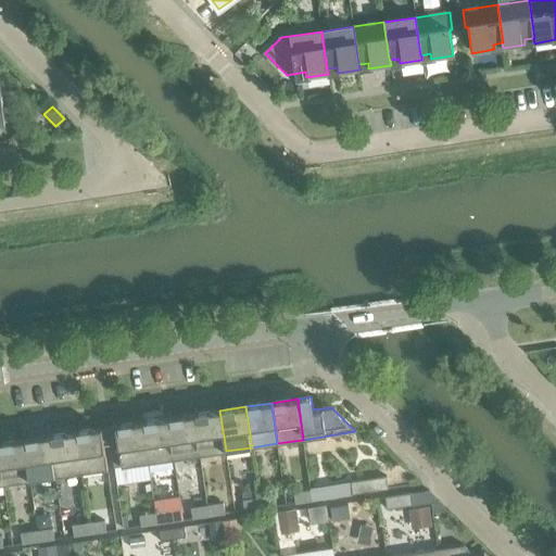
[(219,411),(194,414),(200,455),(226,451),(219,411)]
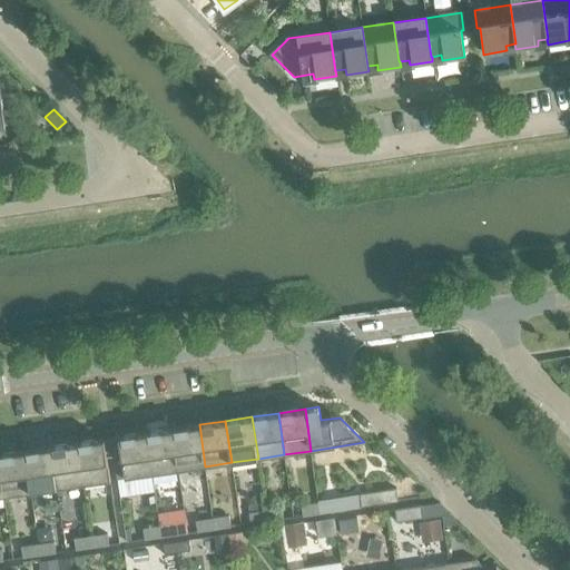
[(199,424),(173,429),(179,470),(205,467),(199,424)]
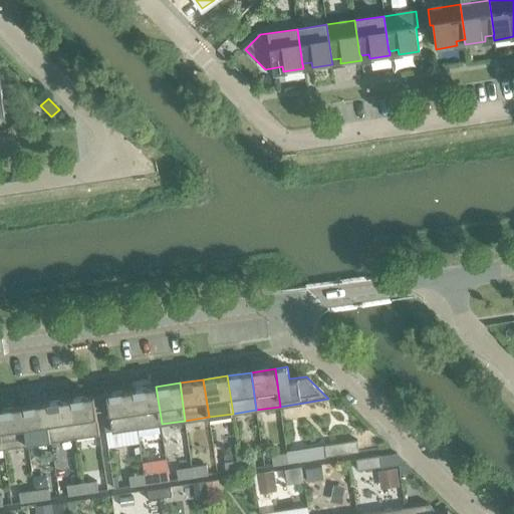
[(156,387),(132,390),(138,428),(162,424),(156,387)]
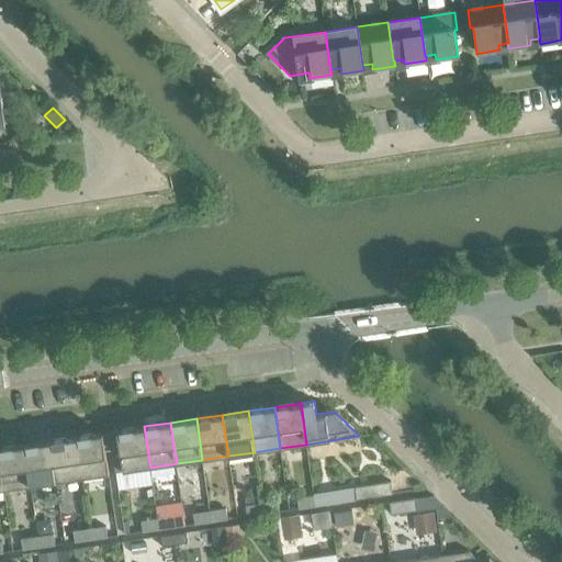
[(150,468),(144,426),(109,431),(111,450),(113,462),(121,461),(122,472),(150,468)]
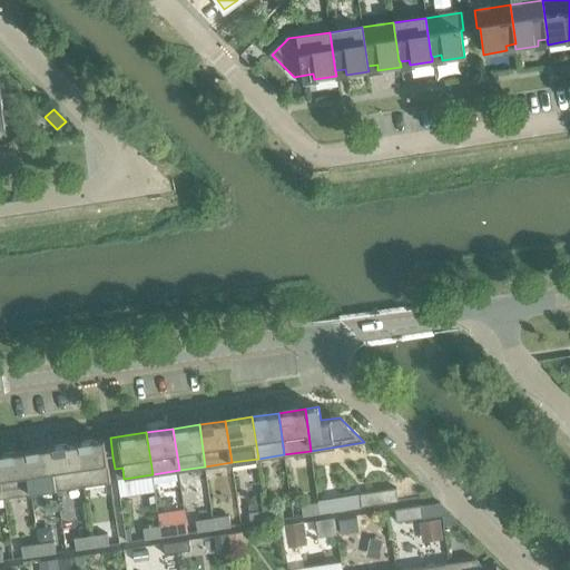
[(104,439),(77,443),(84,484),(109,481),(104,439)]
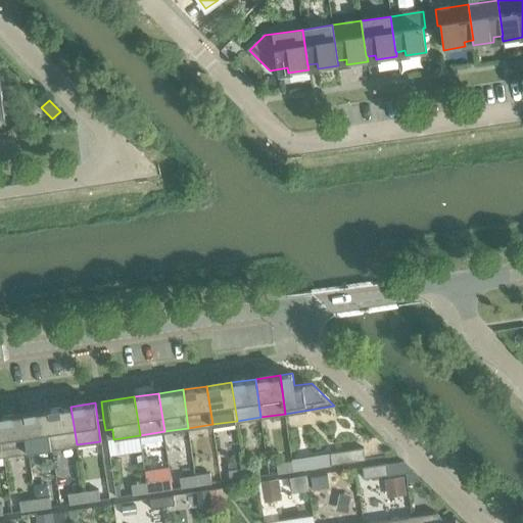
[(70,407),(47,410),(52,448),(77,444),(70,407)]
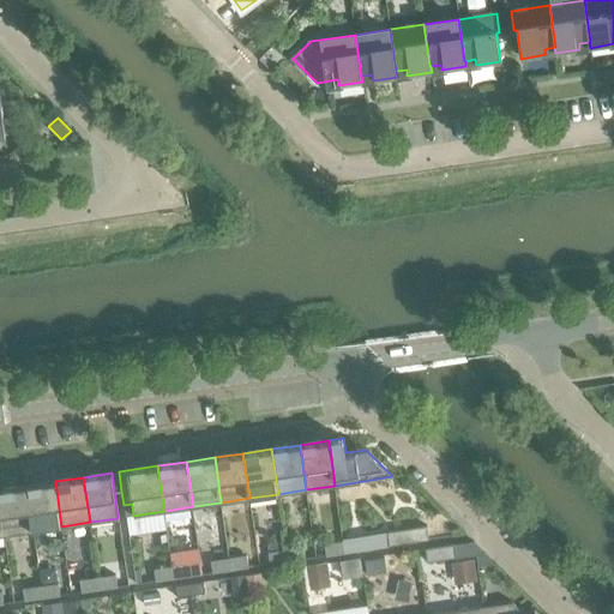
[(55,481),(26,486),(34,530),(61,527),(55,481)]
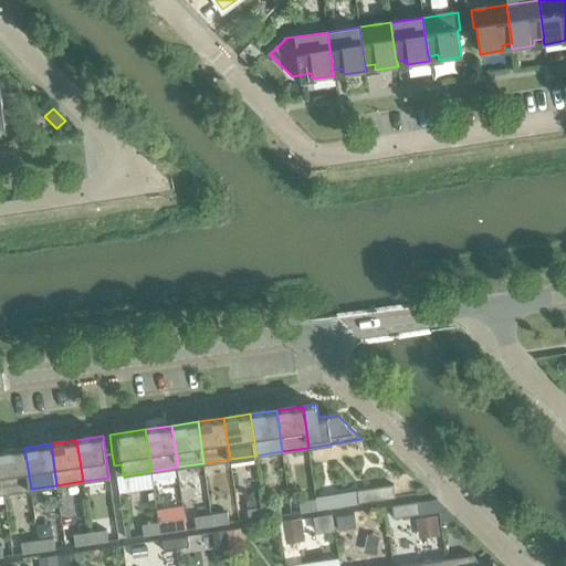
[(24,448),(0,451),(0,464),(4,493),(31,489),(24,448)]
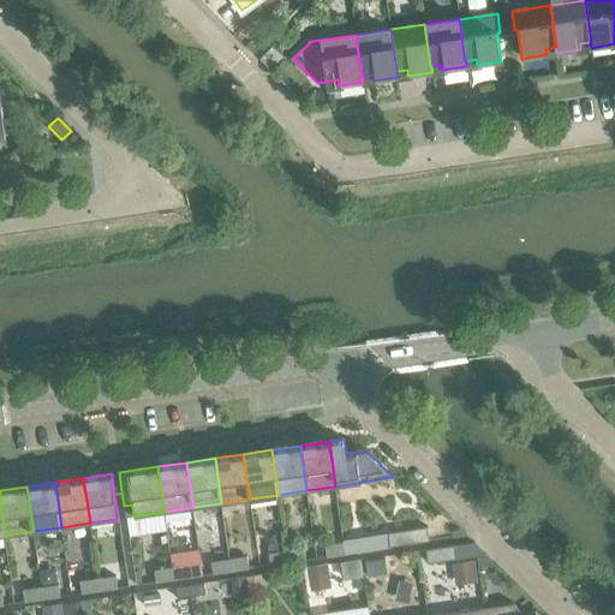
[(386,533),(388,548),(429,541),(427,527),(386,533)]
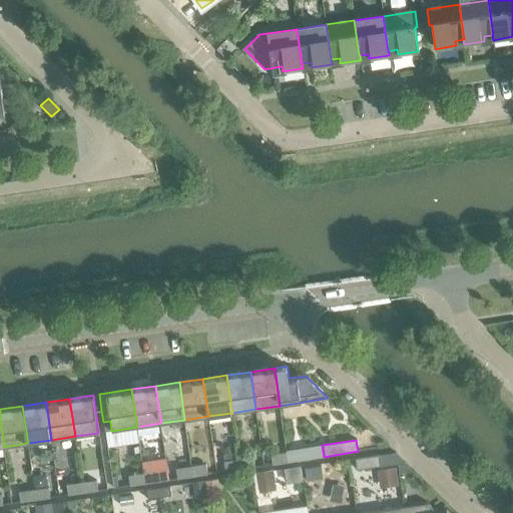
[(271,455),(272,465),(287,462),(286,452),(271,455)]
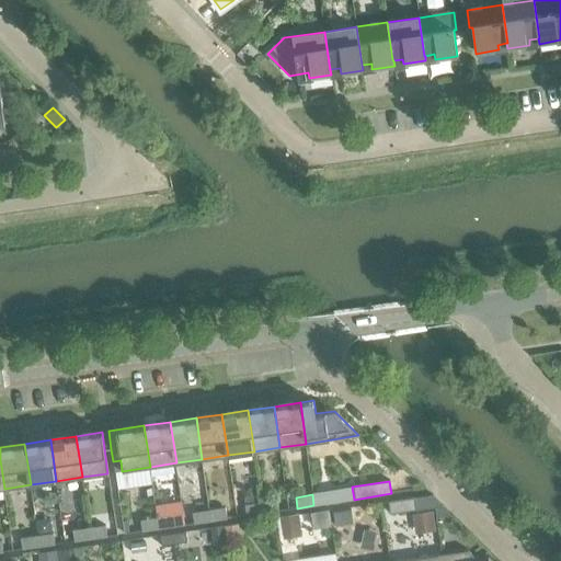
[(432,494),(413,497),(413,499),(415,511),(434,507),(443,506),(433,495),(432,494)]
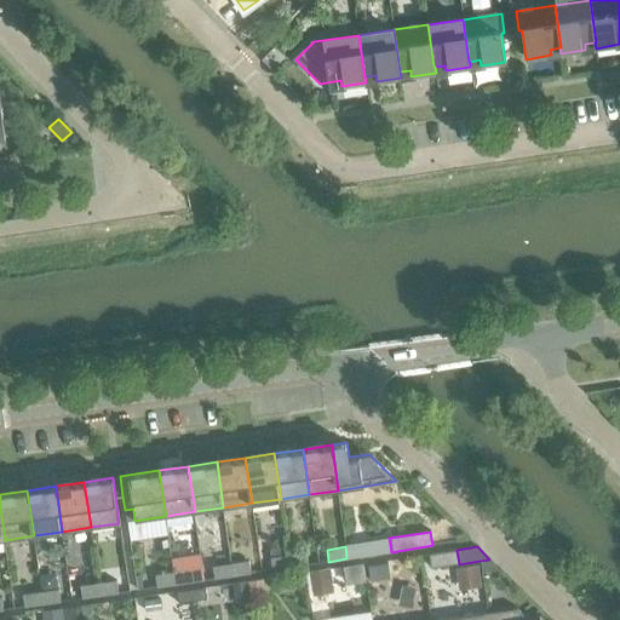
[(459,564),(457,551),(457,550),(429,555),(430,568),(459,564)]
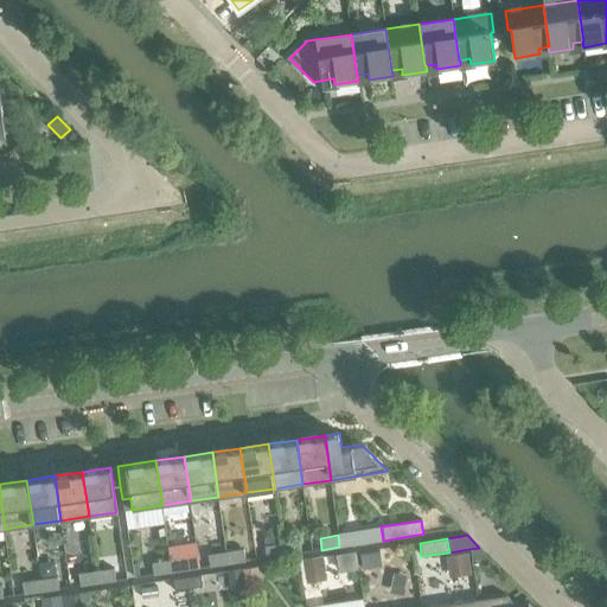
[(299,541),(282,543),(283,555),(301,553),(299,541)]
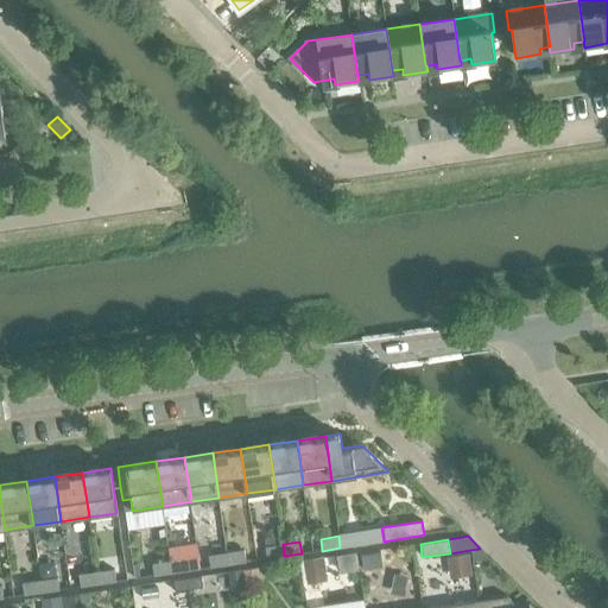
[(284,556),(283,544),(265,546),(266,558),(284,556)]
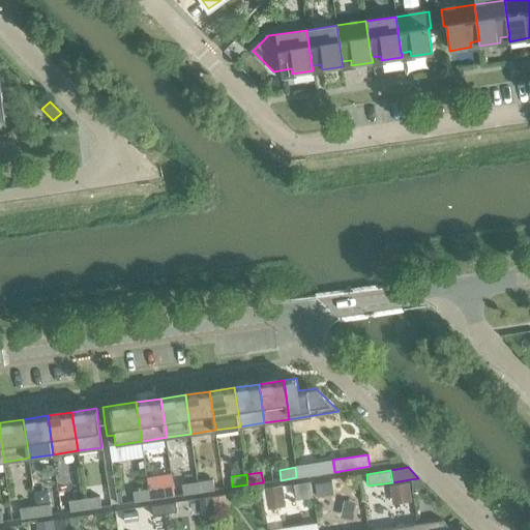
[(418,478),(410,479),(411,490),(427,487),(418,478)]
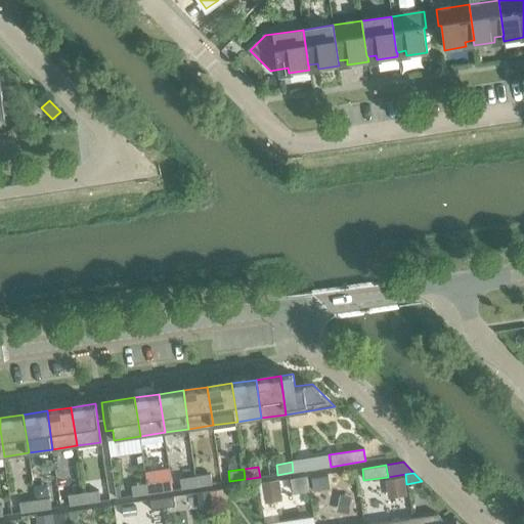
[(210,474),(194,476),(195,486),(211,484),(210,474)]
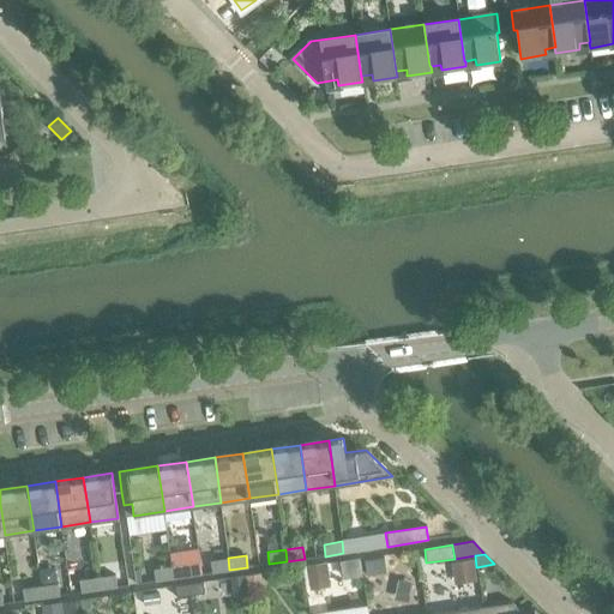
[(229,570),(228,558),(210,561),(212,573),(229,570)]
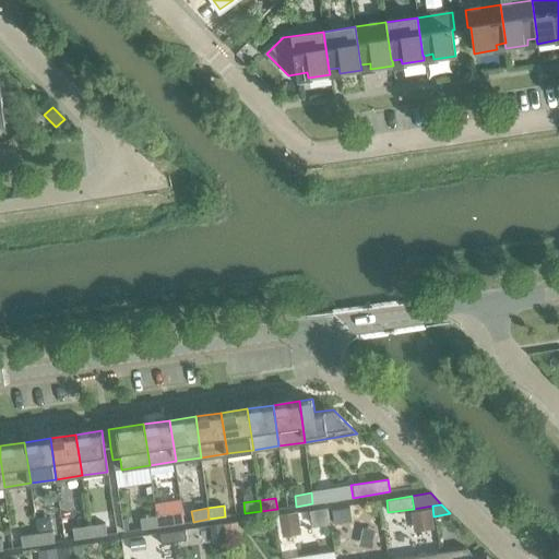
[(349,508),(332,511),(334,524),(352,522),(349,508)]
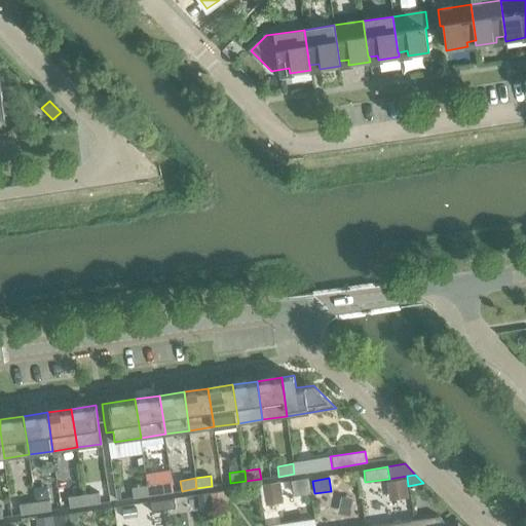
[(405,480),(386,483),(389,499),(408,497),(405,480)]
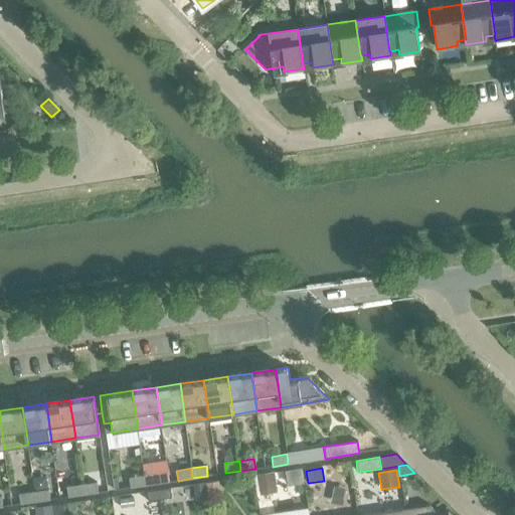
[(274,472),(256,475),(259,495),(277,492),(274,472)]
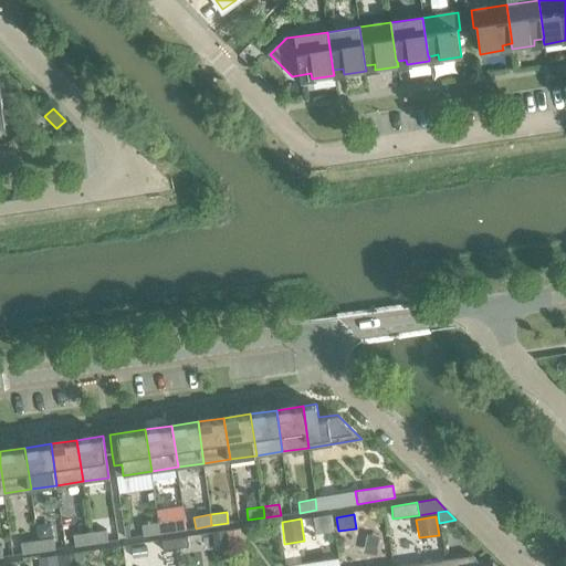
[(174,520),(157,522),(159,533),(176,531),(174,520)]
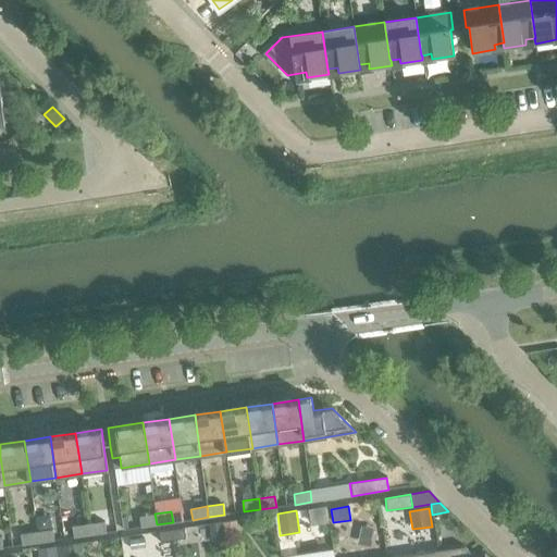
[(157,524),(155,514),(139,517),(140,528),(157,524)]
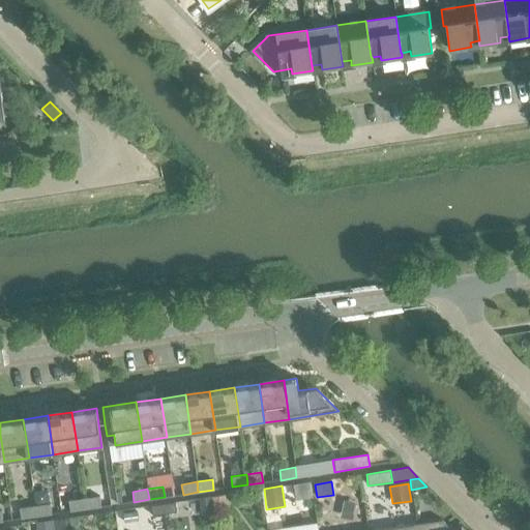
[(225,495),(211,497),(213,513),(227,511),(225,495)]
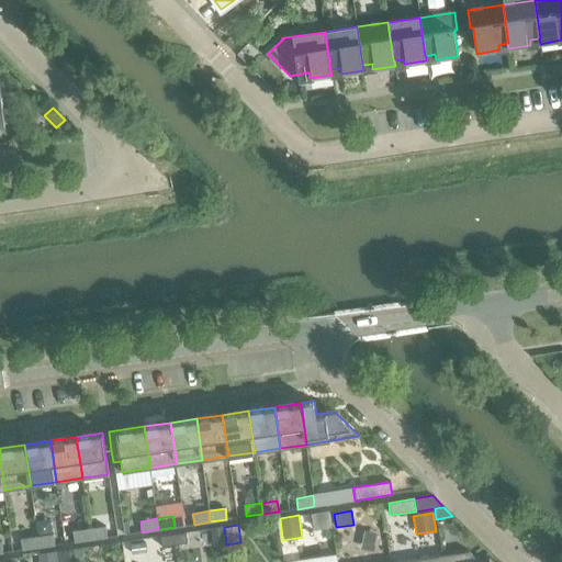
[(105,526),(89,529),(90,540),(107,537),(105,526)]
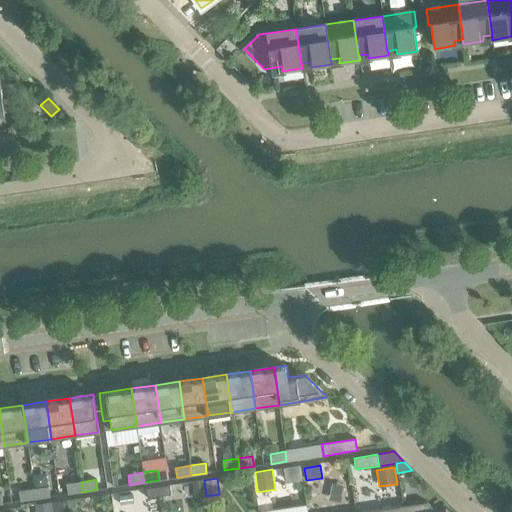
[(204,480),(192,481),(194,497),(206,496),(204,480)]
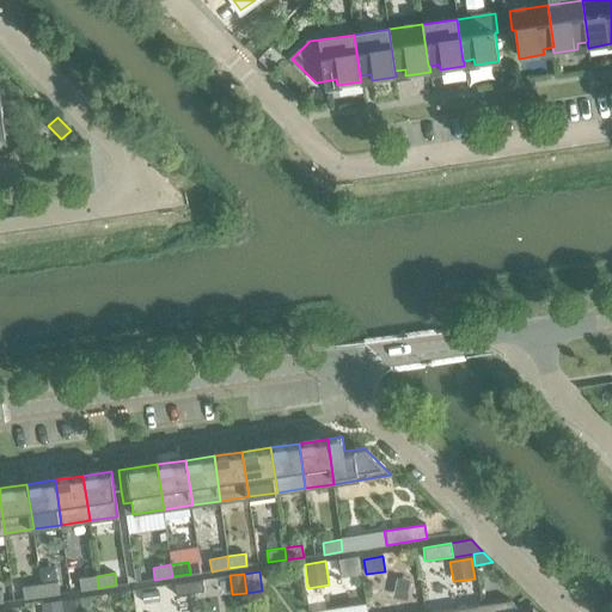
[(98,588),(97,576),(79,579),(80,591),(98,588)]
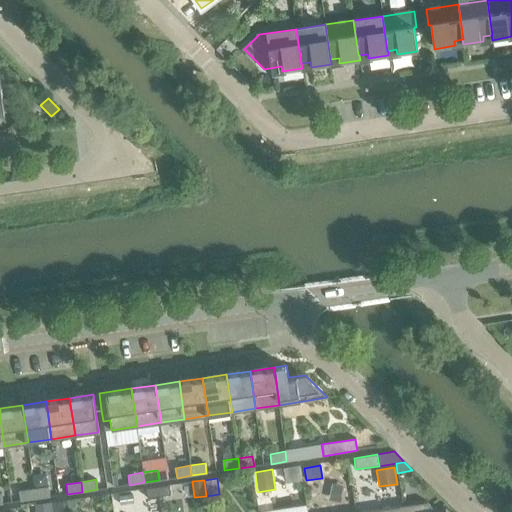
[(169,485),(157,487),(159,497),(170,495),(169,485)]
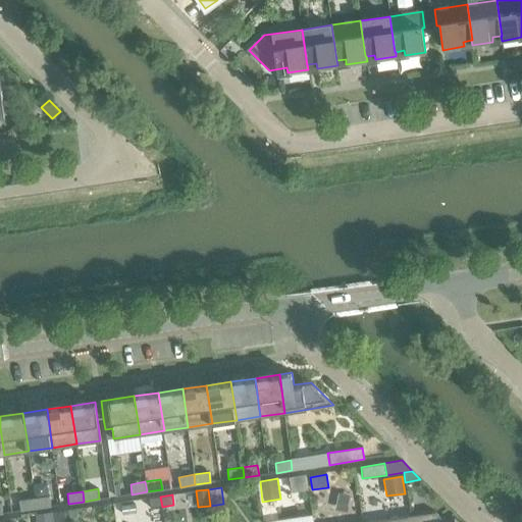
[(49,496),(34,499),(36,509),(50,507),(49,496)]
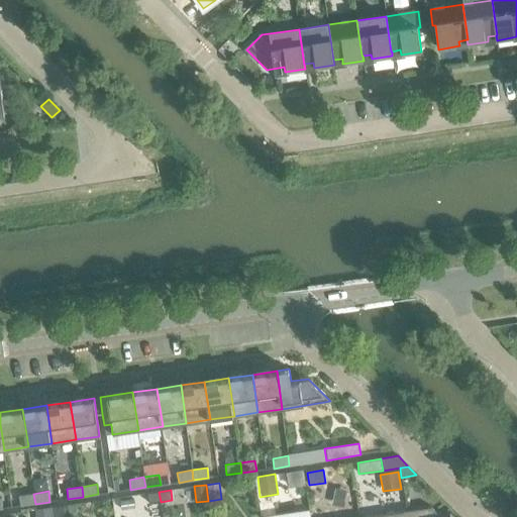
[(161,502),(159,492),(146,494),(148,503),(161,502)]
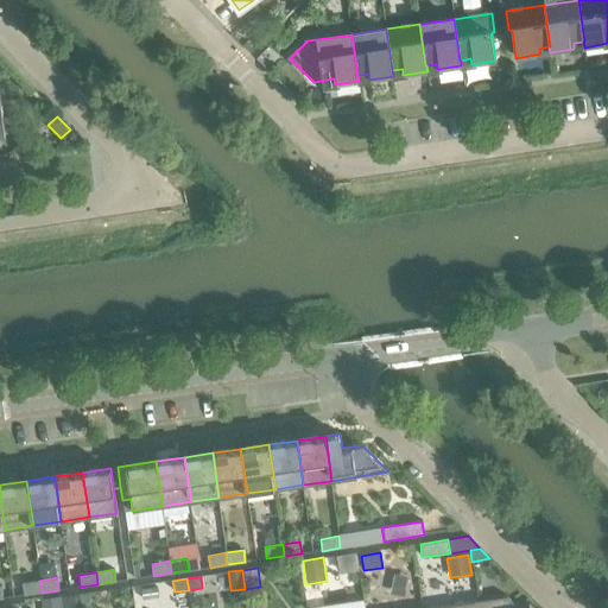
[(42,593),(39,581),(21,583),(24,595),(42,593)]
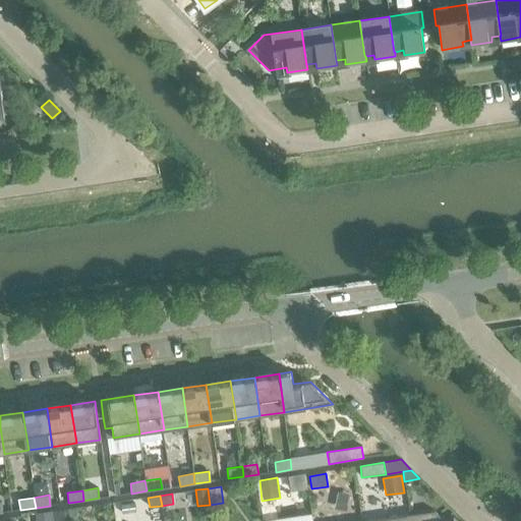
[(80,507),(65,510),(66,520),(71,520),(81,520),(80,507)]
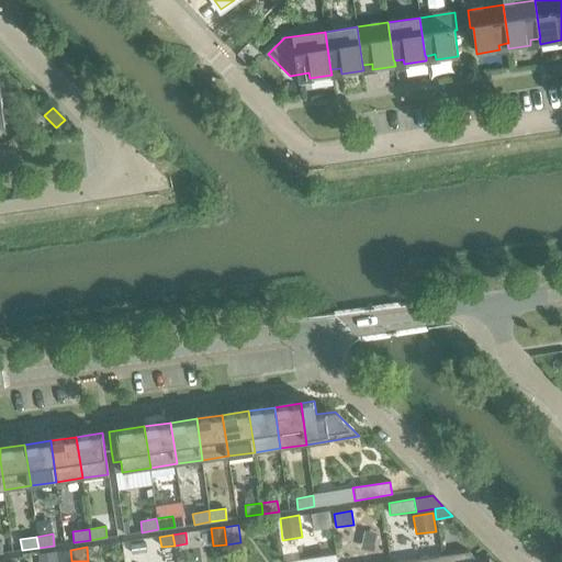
[(57,561),(56,551),(37,554),(38,561),(57,561)]
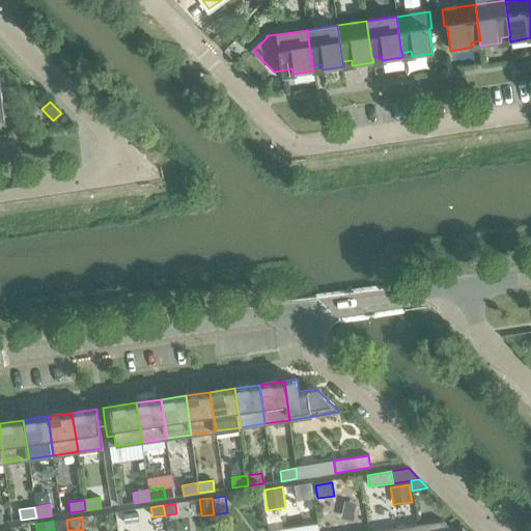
[(452,530),(443,521),(417,525),(418,530),(452,530)]
